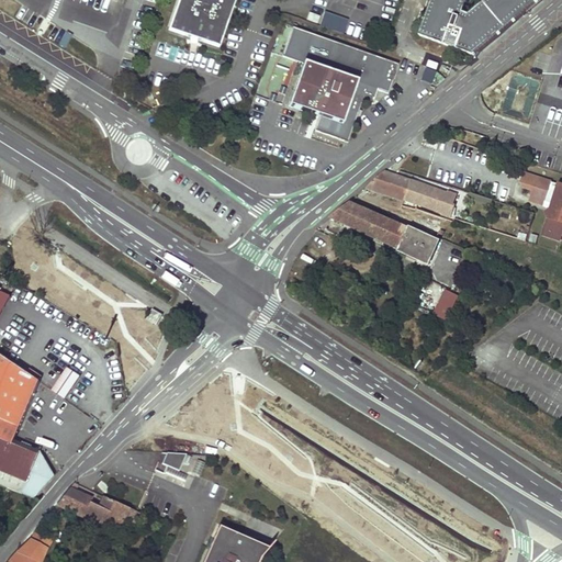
[(235,0),(178,0),(168,30),(218,47),(235,0)]
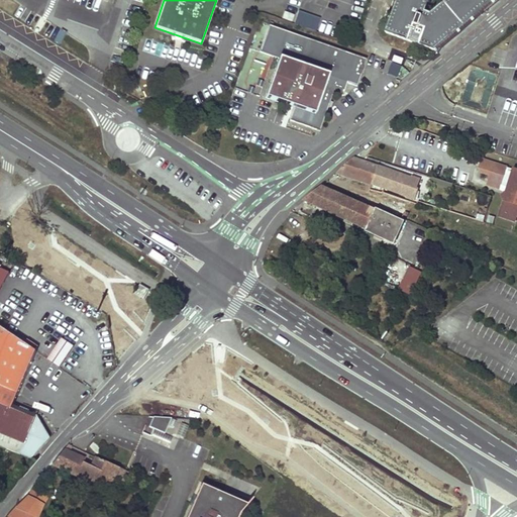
[(447,0),(432,13),(427,12),(431,1),(429,0),(398,0),(387,33),(436,52),(496,0),(447,0)]
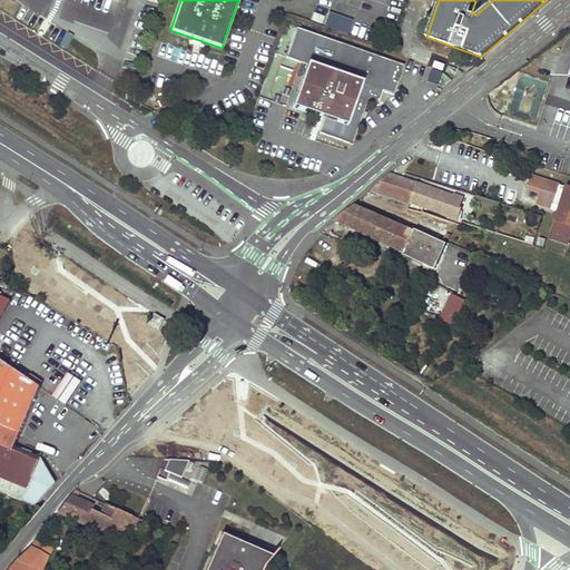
[(314,13),(311,20),(322,23),(324,17),(314,13)]
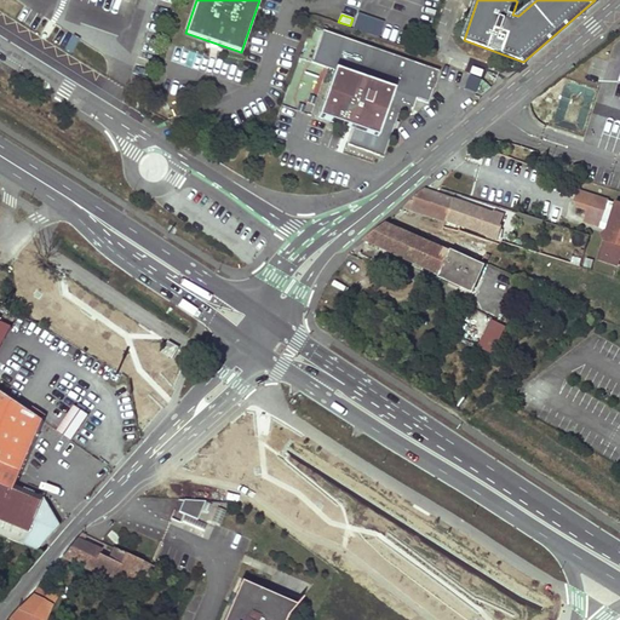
[(379,42),(385,23),(357,15),(351,34),(379,42)]
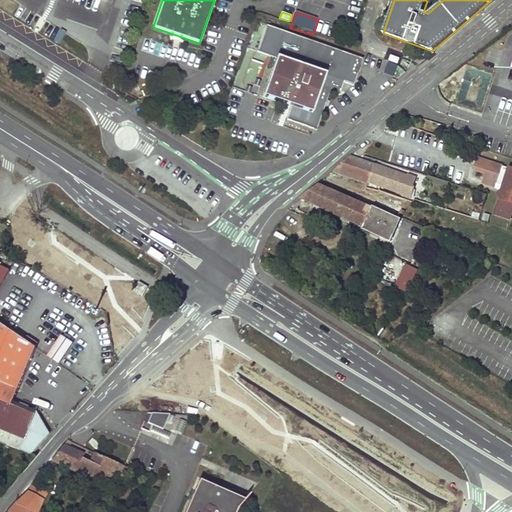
[(257,52),(276,59),(262,97),(291,107),(287,119),(316,130),(330,92),(340,95),(344,82),(354,86),(363,59),(266,25),(257,52)]
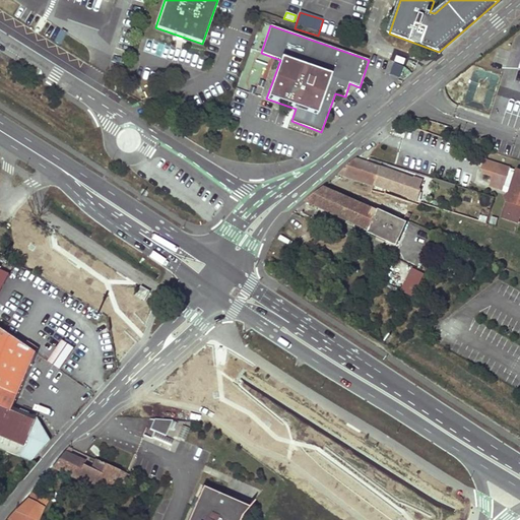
[(505,68),(510,53),(498,49),(493,64),(505,68)]
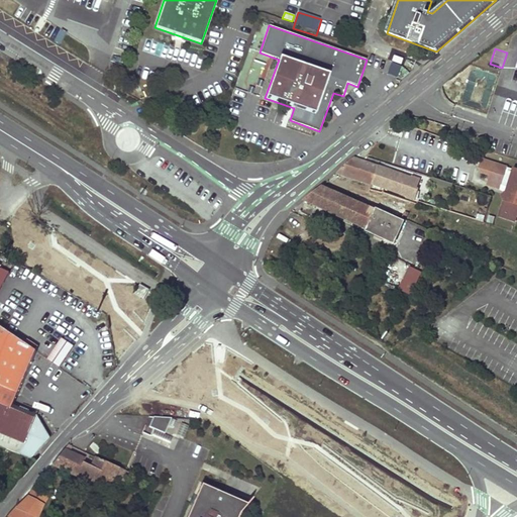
[(337,172),(372,184),(378,167),(352,158),(337,172)]
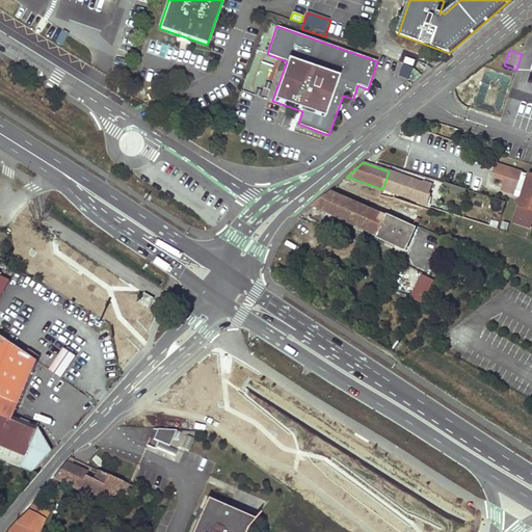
[(519,208),(514,222),(530,228),(531,222),(531,221),(531,176),(509,168),(508,169),(496,165),(494,173),(496,178),(505,180),(503,187),(516,191),(523,193),(523,194),(527,195),(525,201),(521,200),(516,202),(519,206),(519,208)]
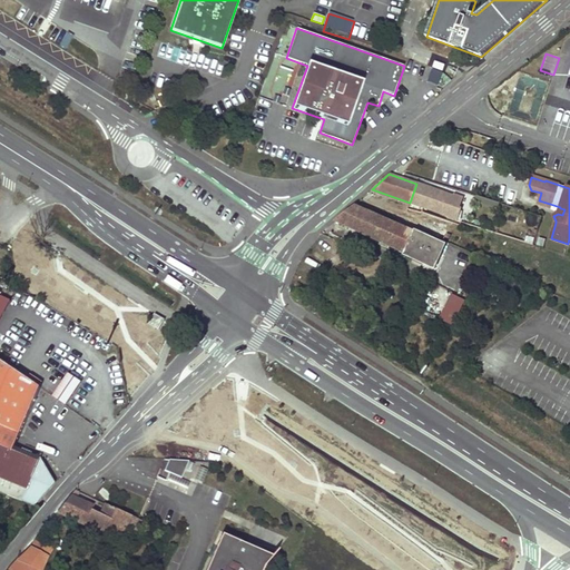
[(416,184),(410,203),(450,216),(449,218),(457,220),(461,208),(460,208),(462,197),(455,195),(455,196),(416,184)]
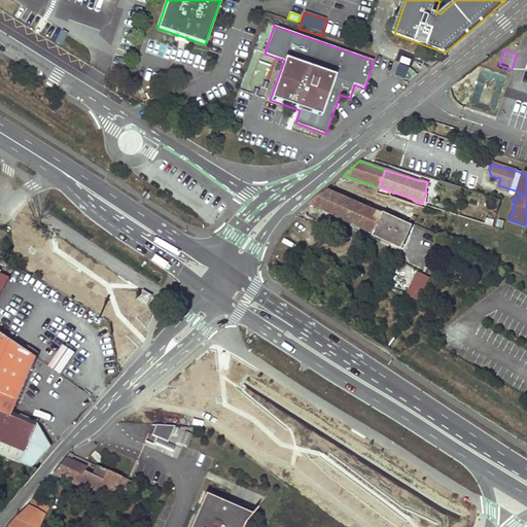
[(448,204),(451,206),(454,197),(445,189),(438,197),(448,204)]
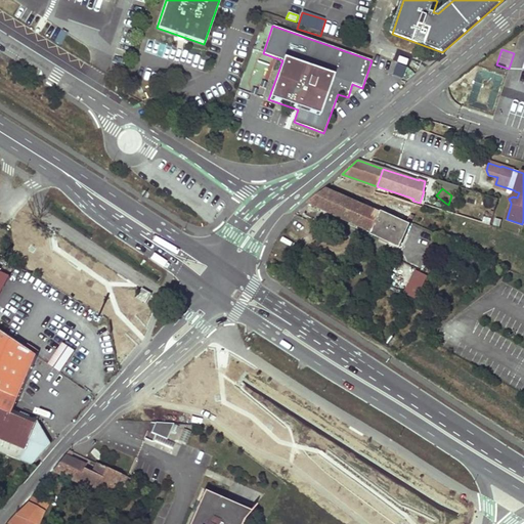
[(372,234),(399,247),(409,224),(407,223),(382,212),(381,214),(372,210),(365,207),(325,189),(308,204),(372,232),(372,234)]
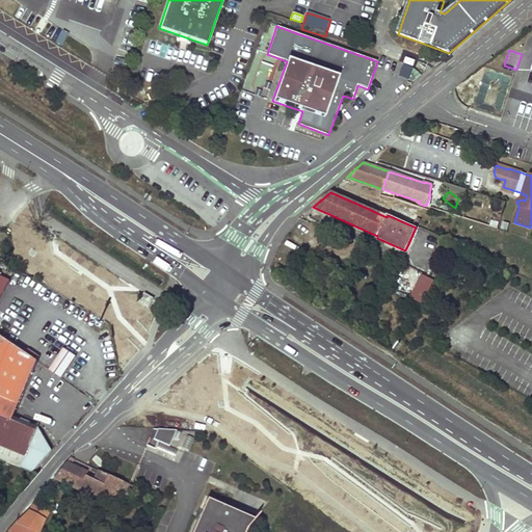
[(458,198),(455,208),(458,209),(464,202),(459,198),(458,198)]
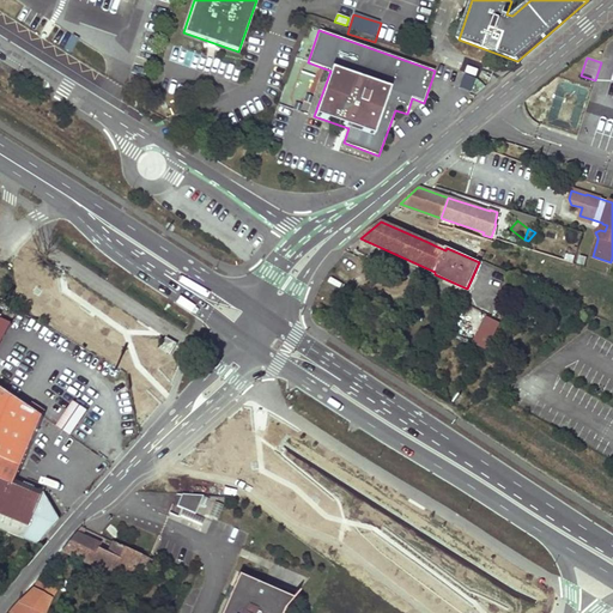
[(447,248),(477,261),(478,260),(479,255),(483,258),(484,254),(480,252),(484,243),(442,230),(438,236),(435,246),(445,250),(447,248)]
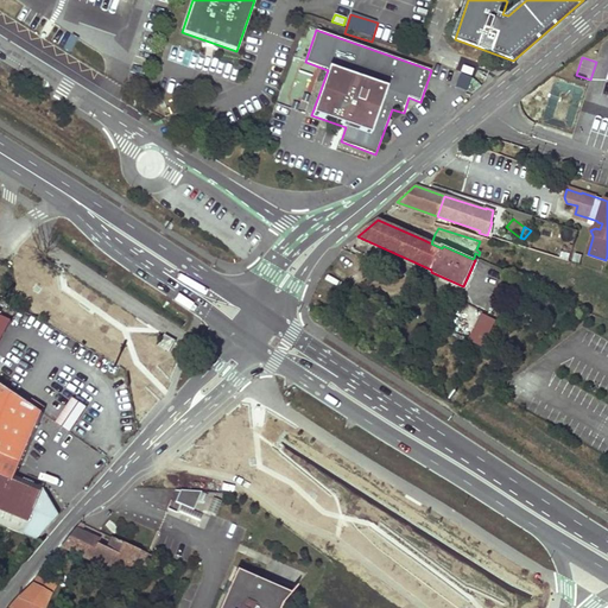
[(431,244),(435,234),(428,232),(424,240),(431,244)]
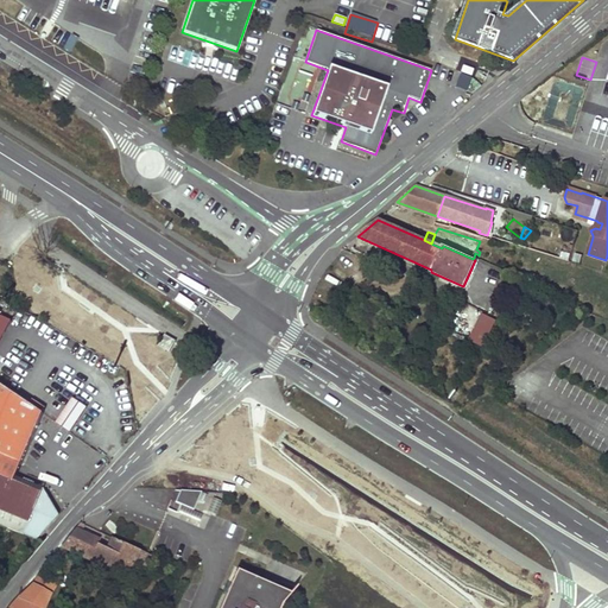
[(495,321),(482,314),(469,341),(482,347),(495,321)]
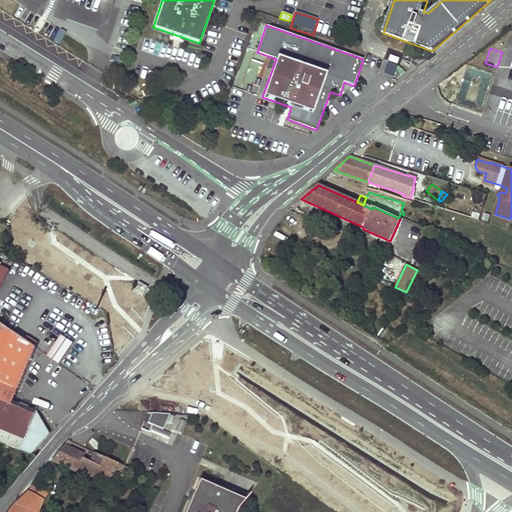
[(0,290),(9,270),(0,265),(0,290)]
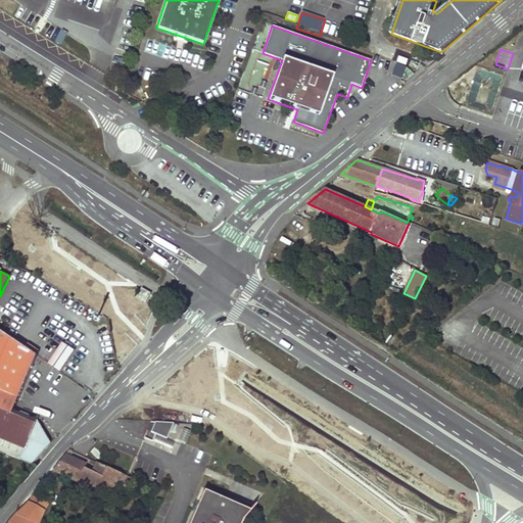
[(151,294),(142,288),(137,297),(146,302),(151,294)]
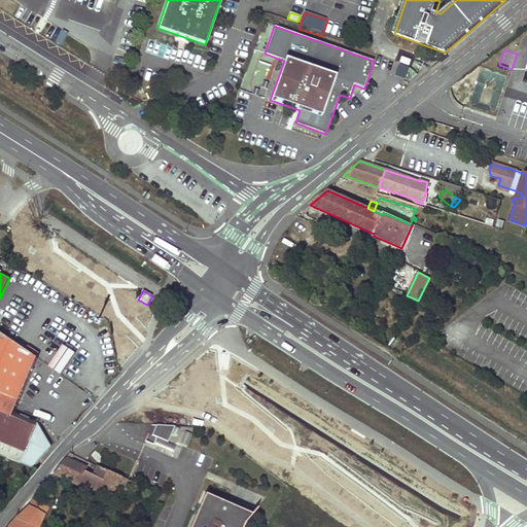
[(38,357),(0,331),(0,353),(34,367),(38,357)]
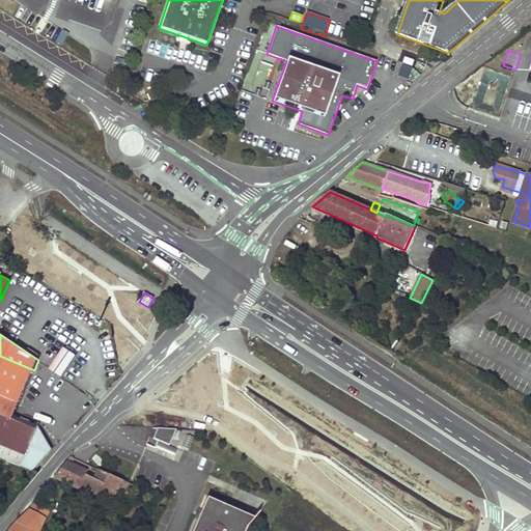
[(51,371),(63,380),(77,359),(64,351),(51,371)]
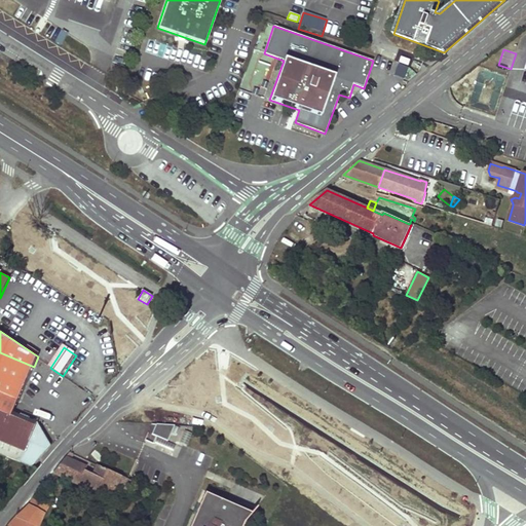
[(0,392),(19,401),(34,367),(0,352),(0,392)]
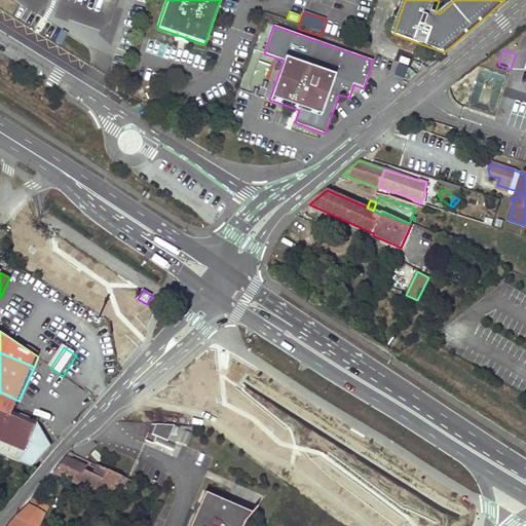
[(0,406),(14,412),(19,401),(0,392),(0,406)]
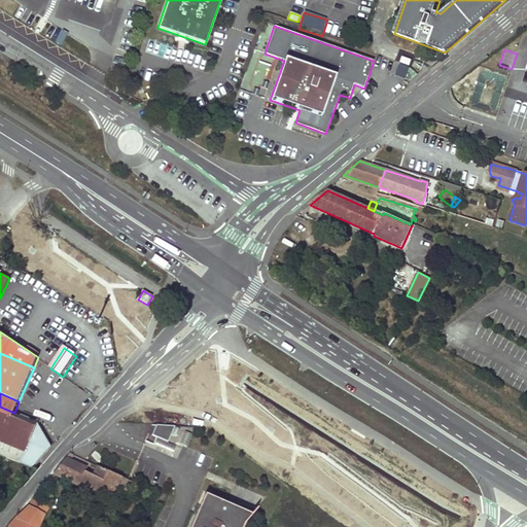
[(0,442),(7,445),(11,436),(12,436),(21,416),(14,413),(0,407),(0,442)]
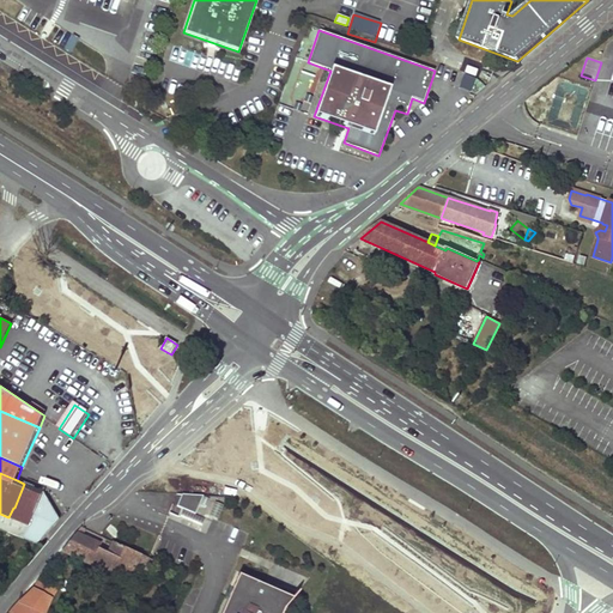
[(60,519),(44,492),(24,484),(14,508),(13,508),(8,517),(29,527),(26,534),(25,539),(38,544),(60,519)]
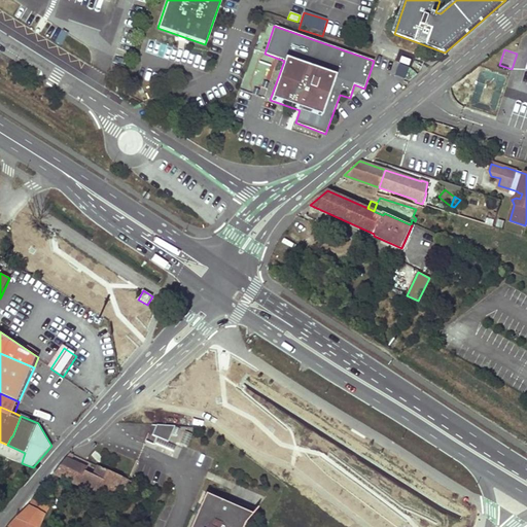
[(155,424),(152,437),(169,441),(172,427),(155,424)]
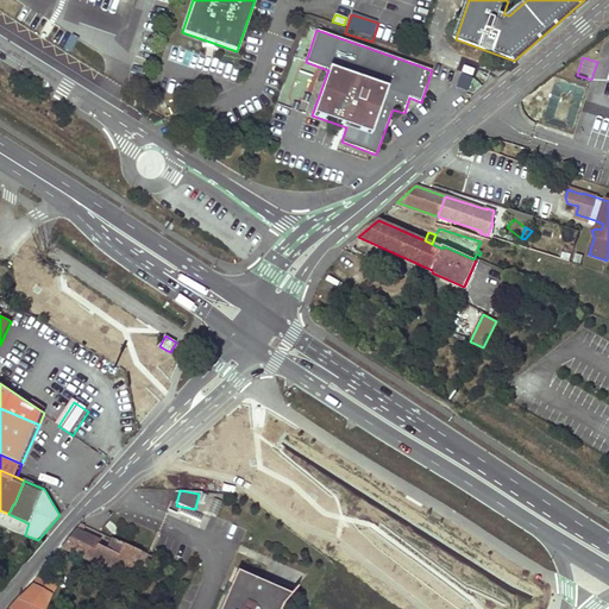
[(195,513),(207,518),(215,496),(202,491),(195,513)]
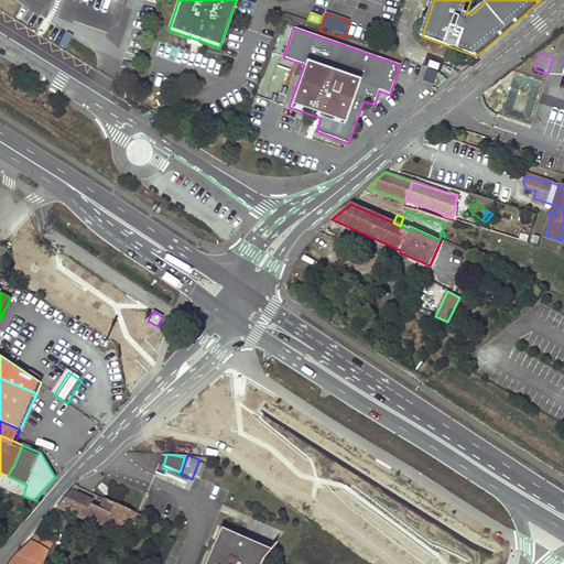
[(26,485),(8,476),(6,483),(24,491),(26,485)]
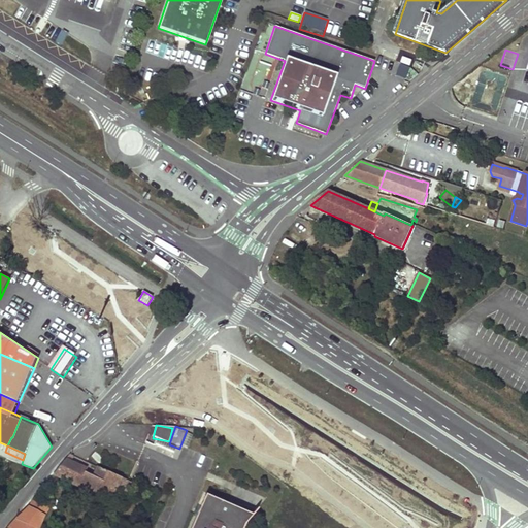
[(69,454),(54,474),(97,495),(100,489),(113,496),(116,490),(126,494),(131,483),(121,479),(97,467),(92,476),(85,473),(86,470),(68,462),(73,456),(69,454)]
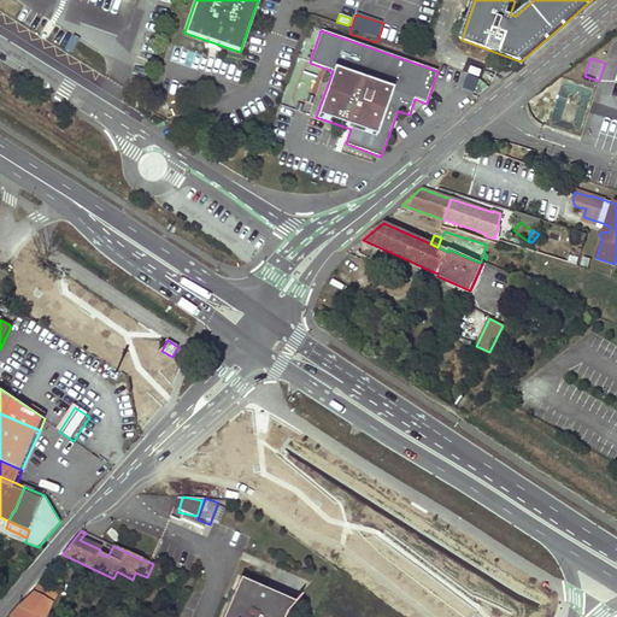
[(222,616),(286,616),(293,603),(240,579),(222,616)]
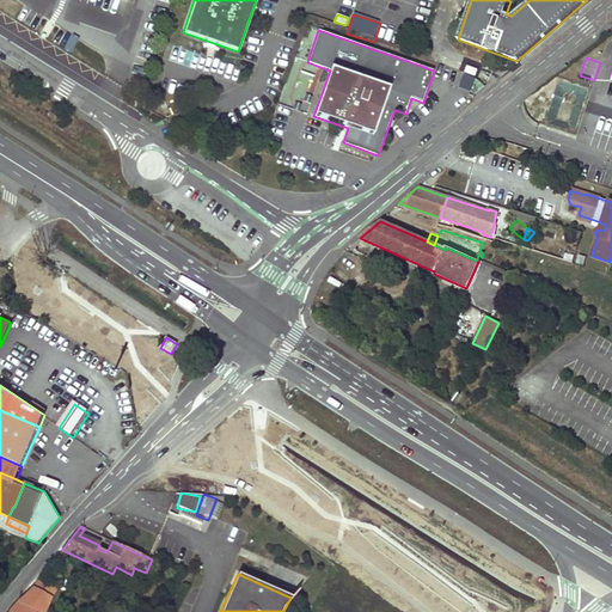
[(34,587),(18,603),(37,611),(46,611),(56,588),(40,579),(34,587)]
